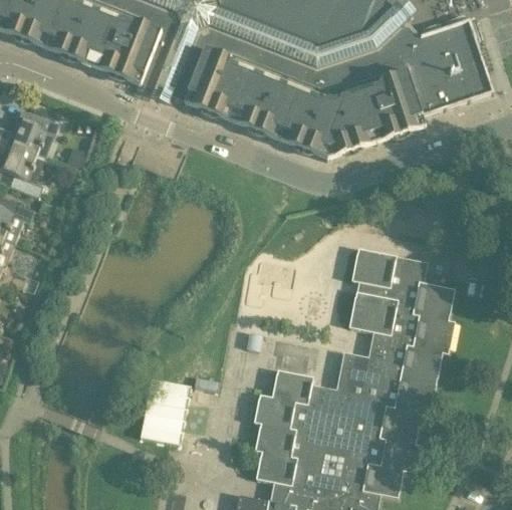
[(0,30),(157,92),(180,26),(175,14),(138,0),(0,0),(0,30)]
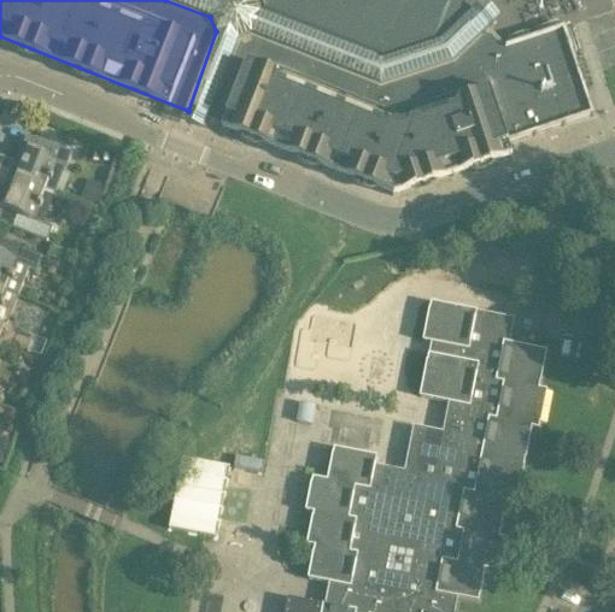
[(165,0),(210,17),(217,0),(165,0)]
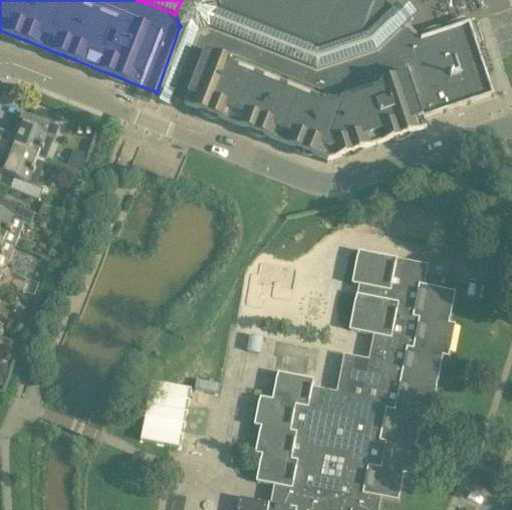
[(181,0),(175,14),(180,26),(157,92),(153,101),(170,107),(173,98),(198,34),(208,29),(317,72),(376,52),(384,46),(407,24),(416,15),(406,3),(396,13),(368,39),(319,55),(215,10),(210,0),(181,0)]
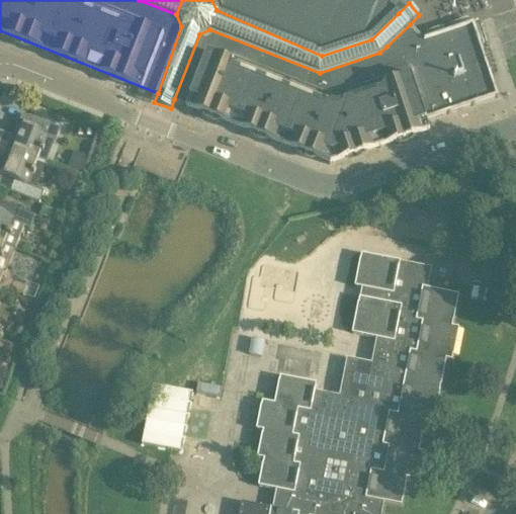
[(211,0),(217,10),(322,56),(371,39),(399,13),(387,0),(211,0)]
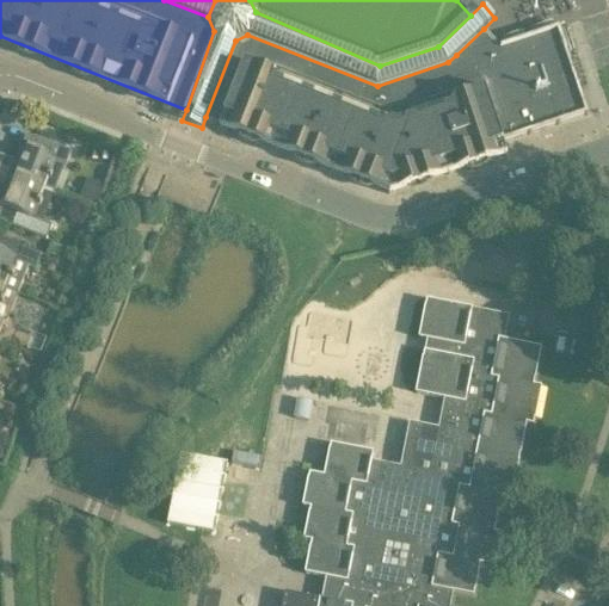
[(502,140),(586,112),(558,28),(499,47),(484,29),(456,55),(448,62),(377,86),(247,35),(235,41),(205,117),(388,190),(505,152),(502,140)]
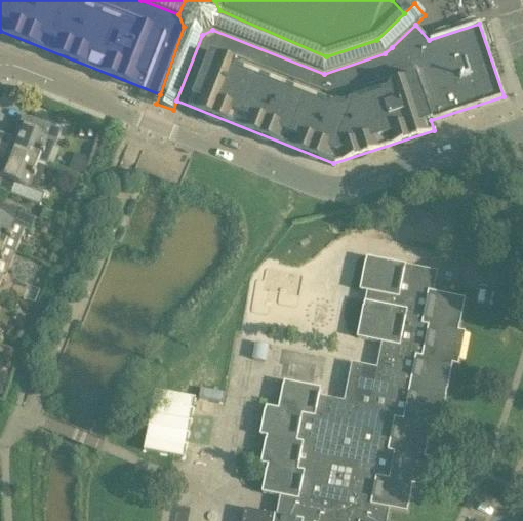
[(0,145),(44,163),(53,137),(54,138),(59,125),(28,113),(23,124),(10,120),(6,131),(0,129),(0,145)]
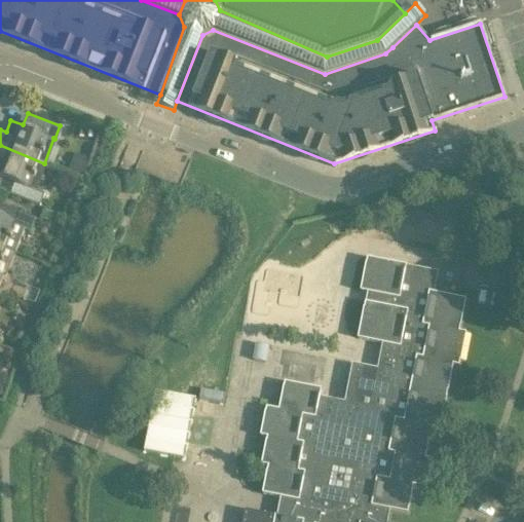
[(43,190),(35,186),(44,163),(0,145),(0,175),(2,176),(0,181),(0,187),(38,202),(43,190)]
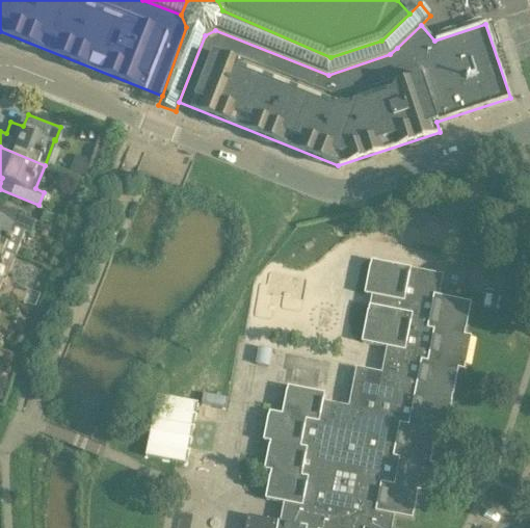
[(87,156),(73,151),(65,170),(79,176),(87,156)]
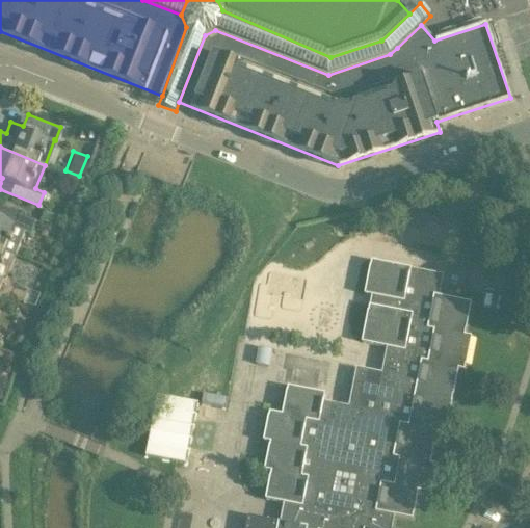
[(65,181),(63,186),(65,191),(71,193),(76,191),(78,185),(76,180),(71,178),(65,181)]
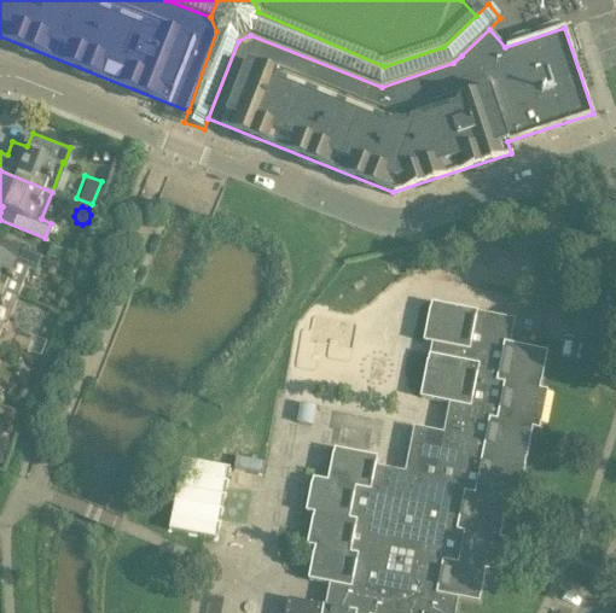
[(0,286),(16,292),(28,264),(33,267),(40,251),(0,234),(0,286)]
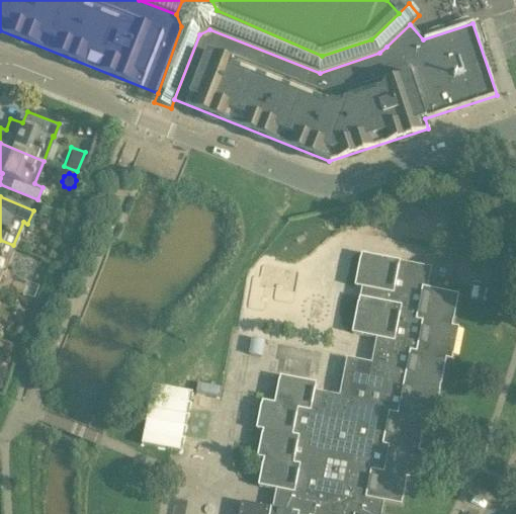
[(0,270),(3,271),(13,245),(0,240),(0,270)]
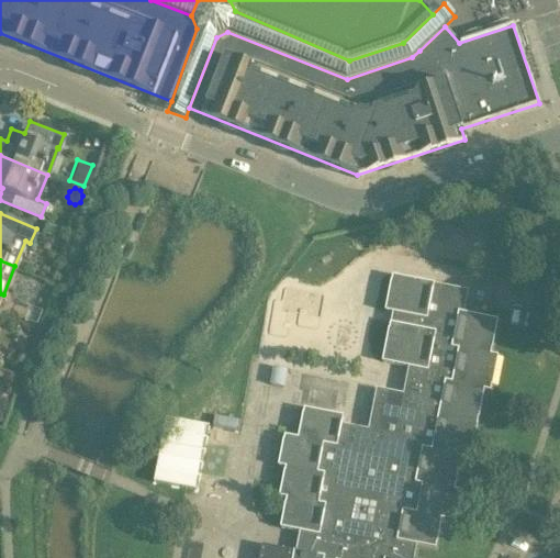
[(492,349),(496,312),(463,308),(467,282),(382,270),(390,299),(382,358),(406,361),(402,388),(371,383),(367,416),(301,408),(298,432),(281,430),(278,455),(284,475),(278,523),(298,526),(295,543),(291,544),(258,539),(255,557),(412,557),(414,540),(435,544),(438,519),(462,511),(484,348),(492,349)]
